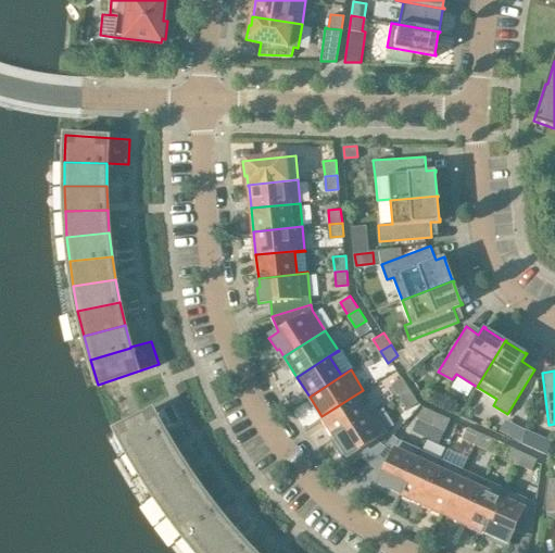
[(410,389),(402,377),(391,384),(399,396),(410,389)]
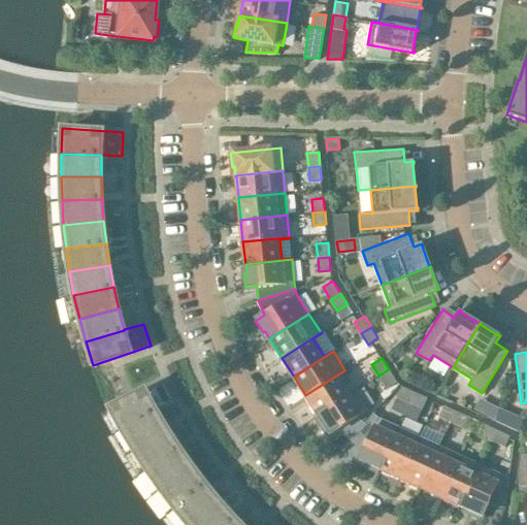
[(387,388),(396,381),(389,369),(379,375),(387,388)]
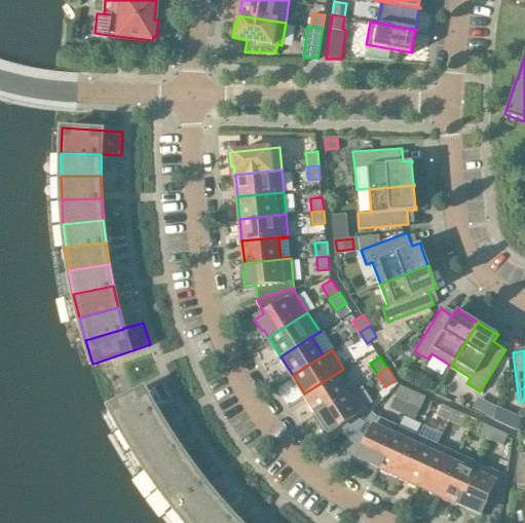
[(355,387),(354,386),(346,391),(336,375),(344,369),(343,369),(304,394),(316,412),(355,387)]
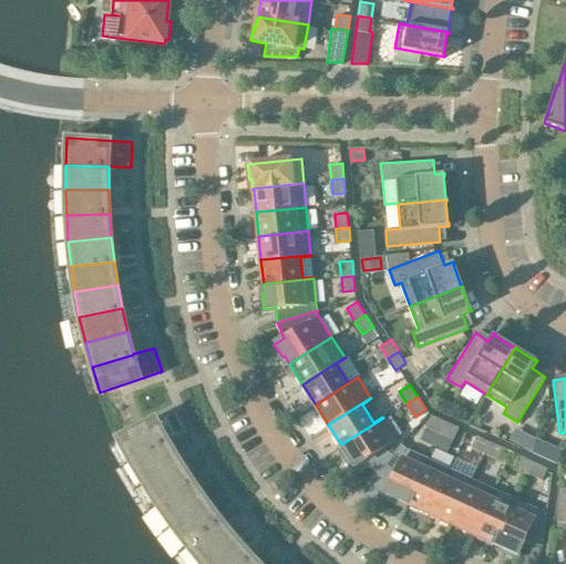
[(168,441),(187,430),(175,408),(117,438),(130,461),(167,440),(168,441)]
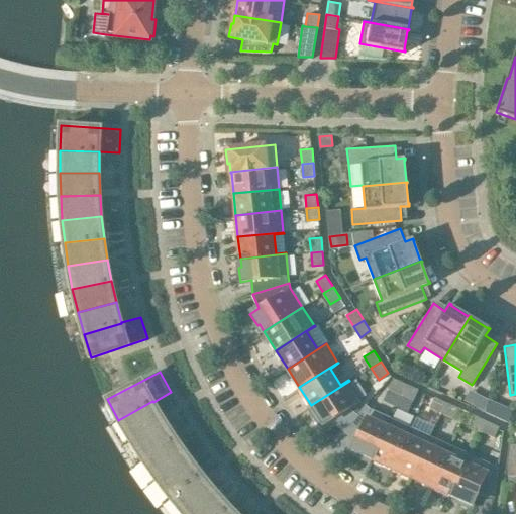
[(406,383),(393,378),(389,388),(401,394),(406,383)]
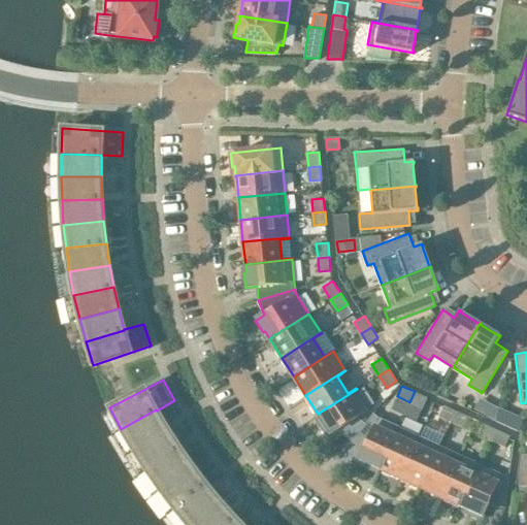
[(318,414),(322,421),(320,423),(328,434),(369,408),(357,389),(318,414)]
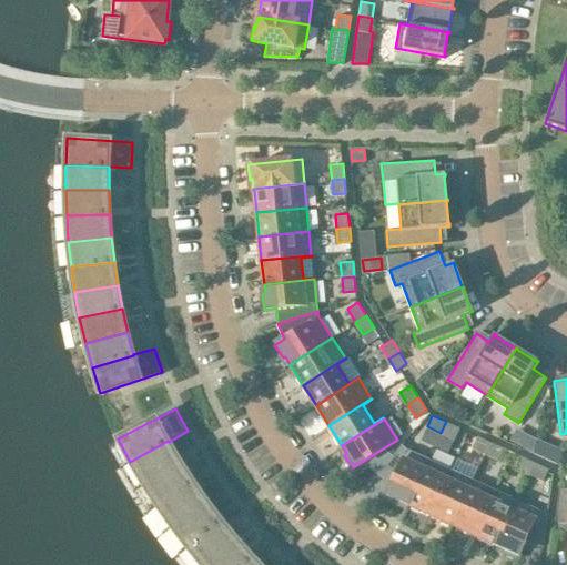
[(454,439),(459,427),(446,421),(441,433),(454,439)]
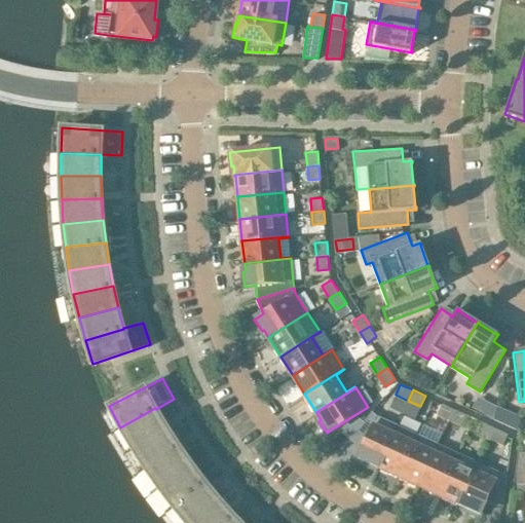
[(454,409),(442,403),(438,414),(449,419),(454,409)]
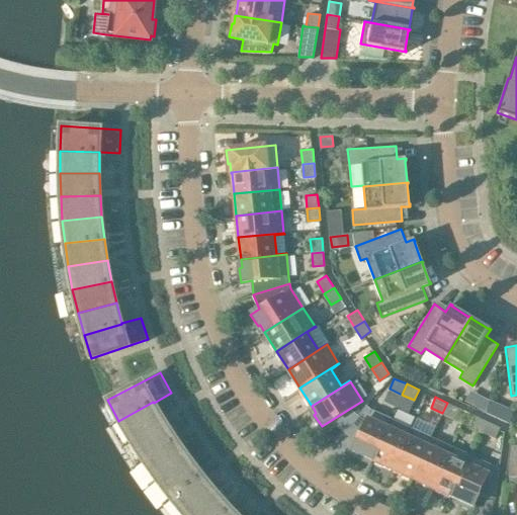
[(164,421),(154,403),(153,402),(118,421),(131,441),(164,421)]
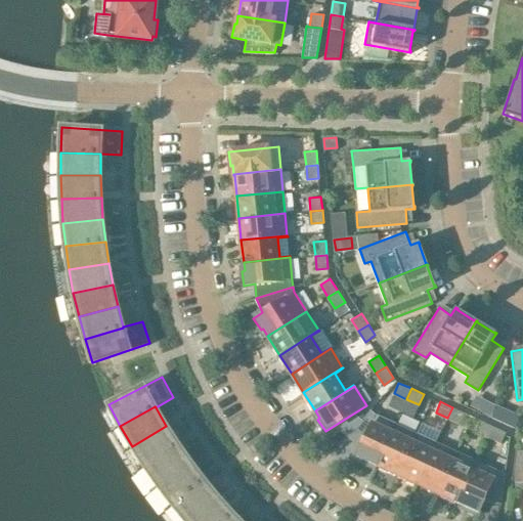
[(459,423),(464,413),(452,407),(447,418),(459,423)]
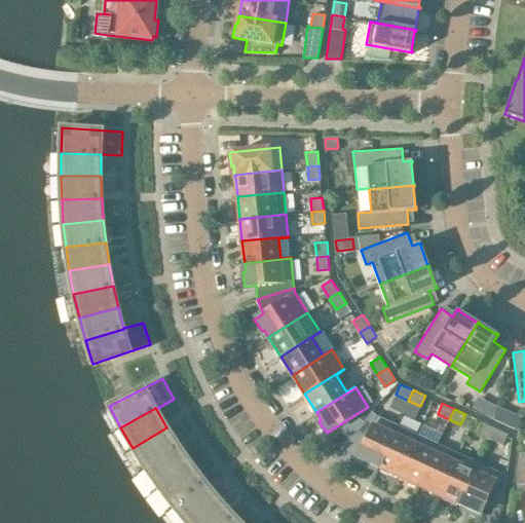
[(398,424),(377,415),(357,459),(370,465),(371,462),(378,467),(398,424)]
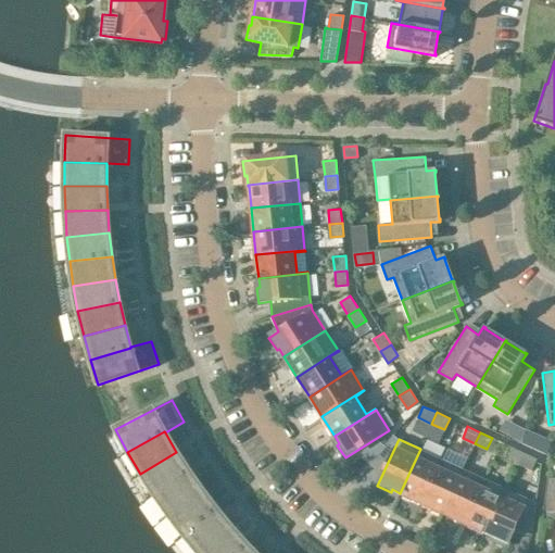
[(524,452),(511,445),(505,457),(518,464),(524,452)]
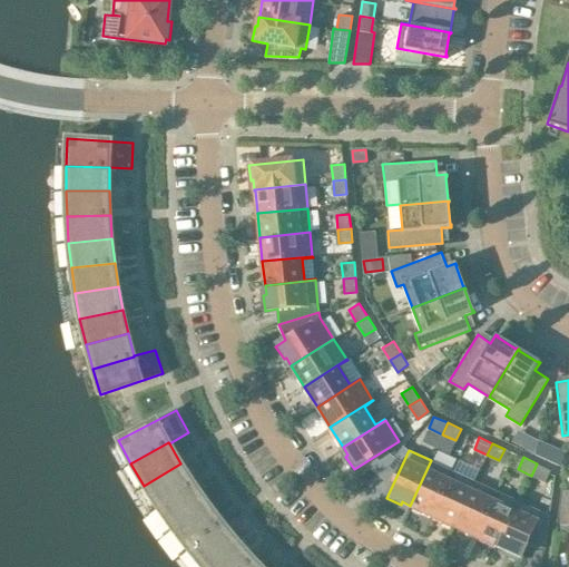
[(453,470),(431,460),(410,506),(432,516),(453,470)]
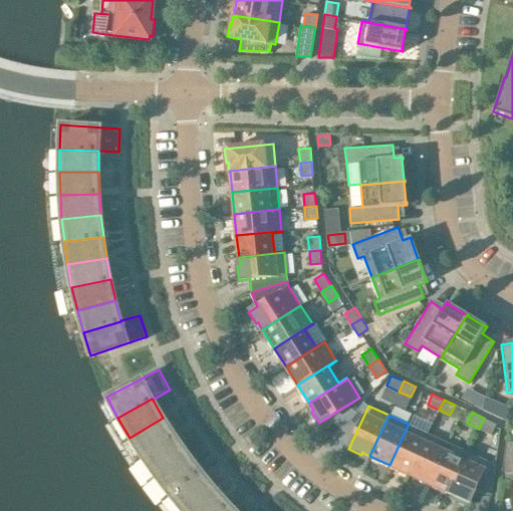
[(175,436),(163,418),(130,438),(142,458),(175,436)]
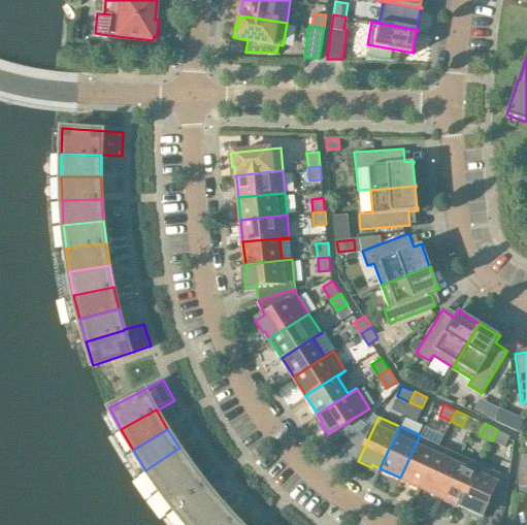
[(492,440),(504,446),(509,435),(497,429),(492,440)]
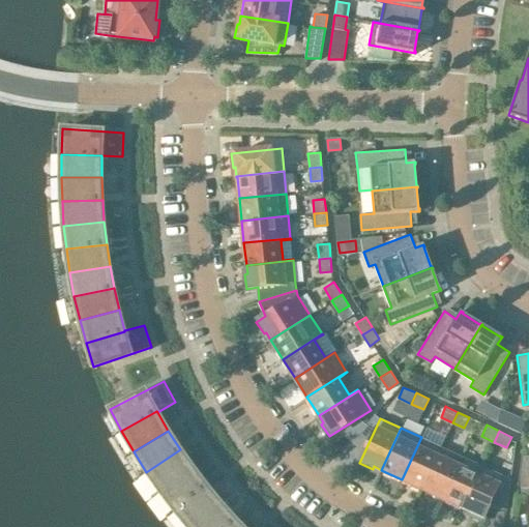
[(442,446),(421,437),(402,479),(422,489),(442,446)]
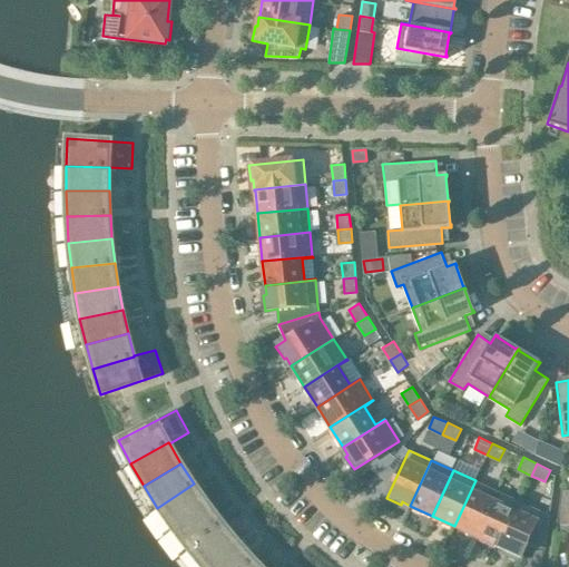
[(497,490),(476,480),(454,526),(476,536),(497,490)]
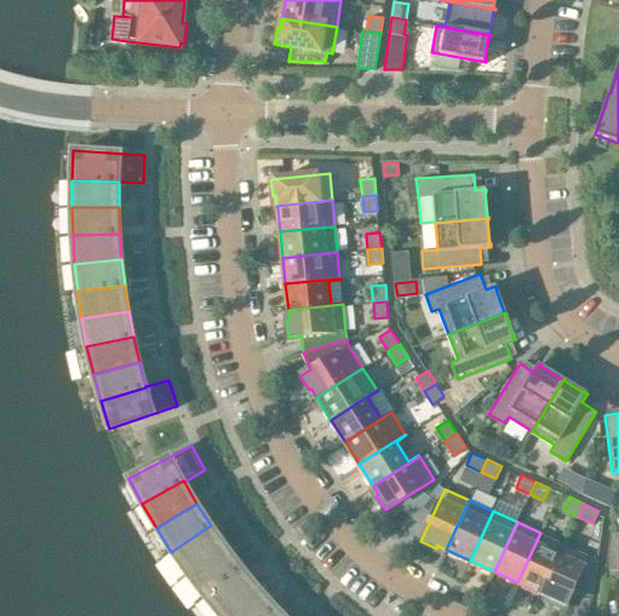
[(225,546),(211,525),(171,552),(187,575),(225,546)]
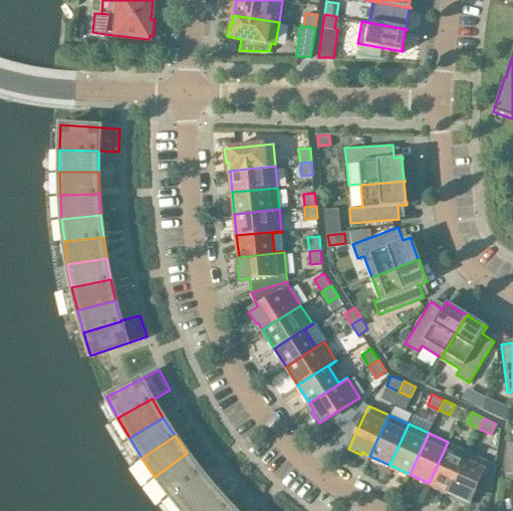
[(512,441),(506,442),(502,473),(512,471),(512,441)]
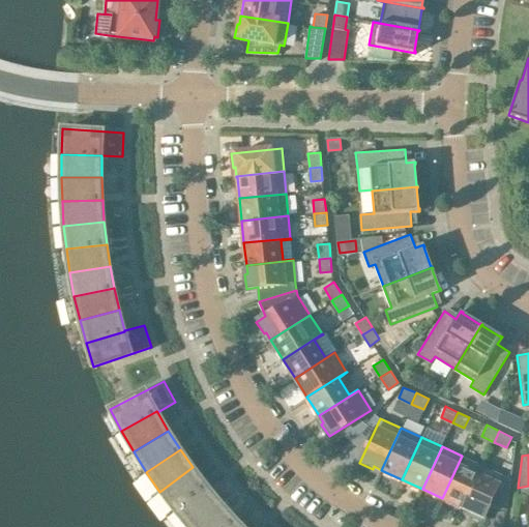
[(482,465),(462,456),(442,498),(463,507),(482,465)]
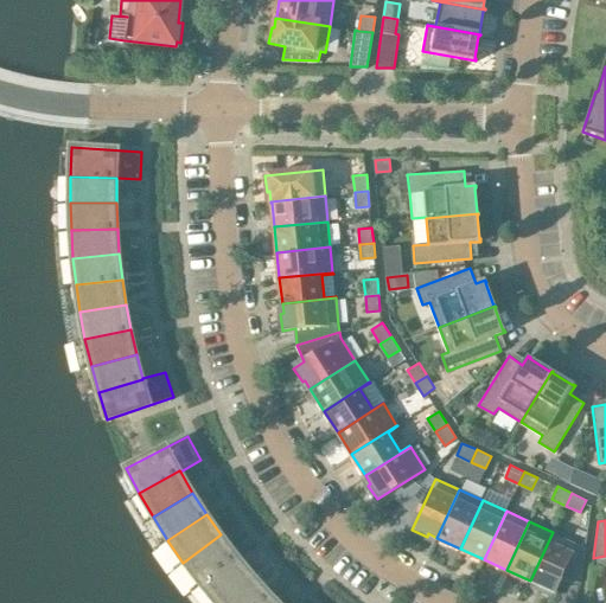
[(530,581),(540,585),(538,588),(553,595),(576,543),(553,532),(530,581)]
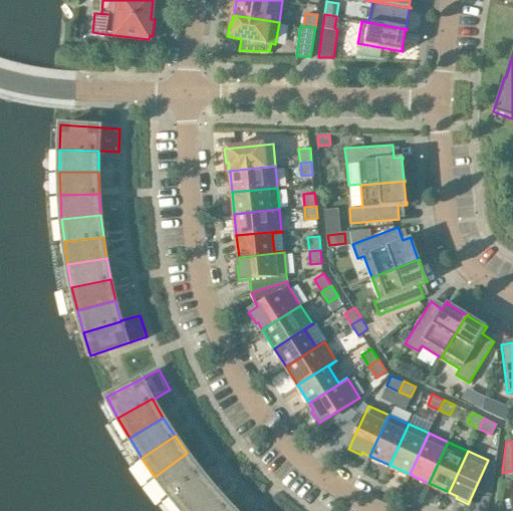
[(200,471),(187,453),(155,477),(169,495),(200,471)]
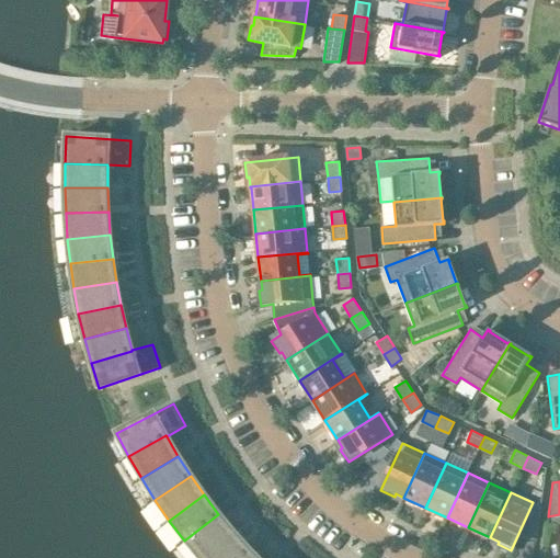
[(203,557),(233,532),(218,514),(184,541),(198,557),(203,557)]
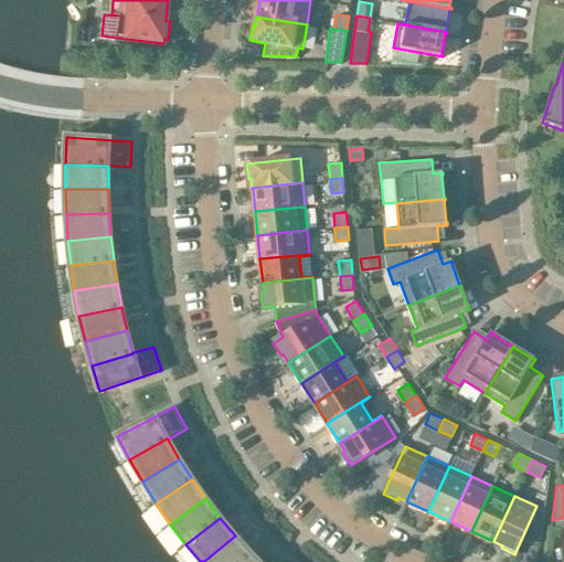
[(242,561),(251,554),(235,536),(204,561),(242,561)]
